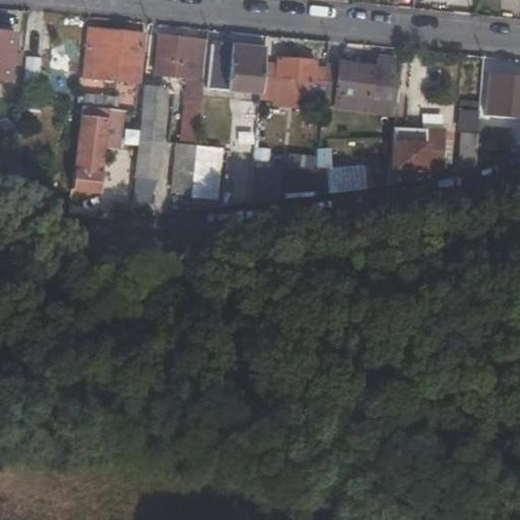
[(84,74),(140,81),(144,33),(89,28),(84,74)]
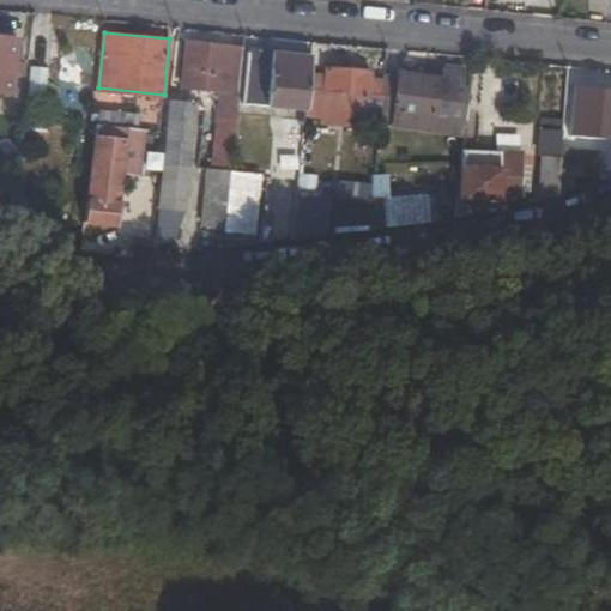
[(0,90),(12,91),(17,40),(0,36),(0,90)]
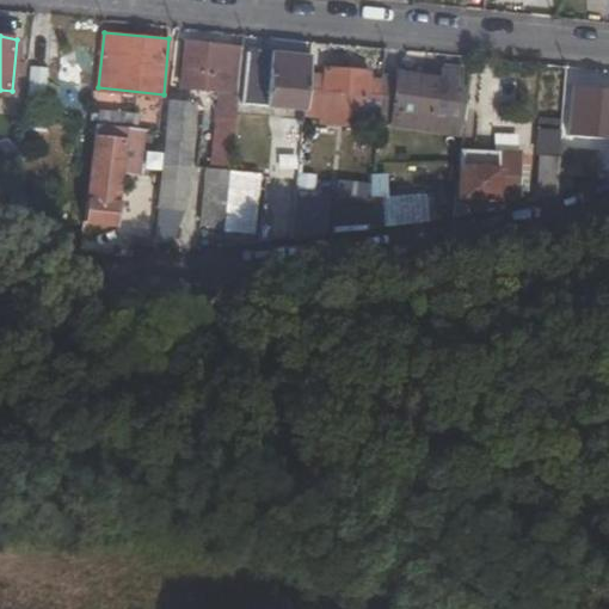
[(227,209),(232,173),(244,45),(188,41),(185,67),(188,67),(186,87),(222,91),(215,170),(210,170),(205,221),(226,222),(227,209)]
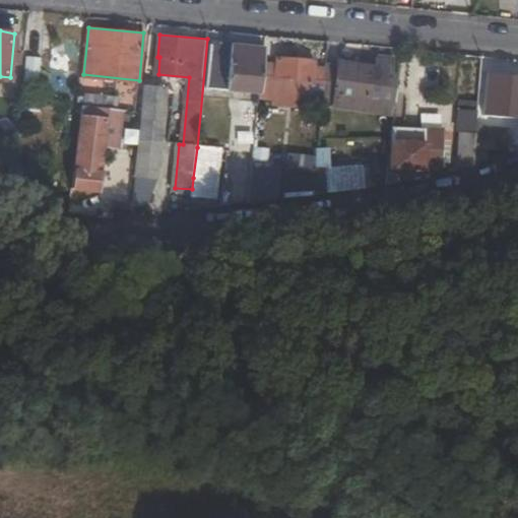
[(261,91),(264,61),(265,48),(214,43),(209,86),(261,91)]
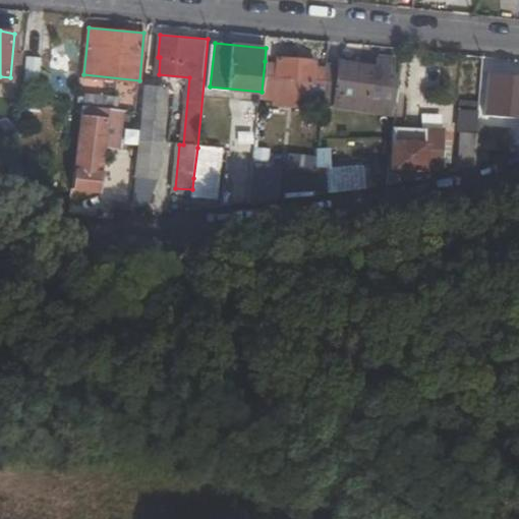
[(335,93),(397,100),(399,73),(394,72),(396,56),(379,54),(377,68),(328,63),(328,66),(325,96),(325,103),(334,104),(335,93)]
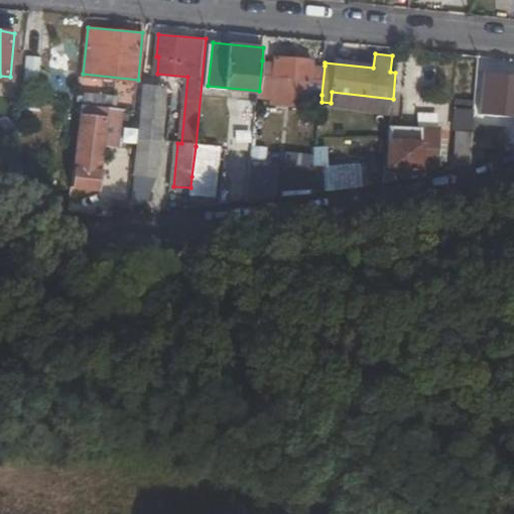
[(296,92),(322,95),(325,66),(312,65),(312,58),(275,55),(274,61),(262,60),(259,91),(258,95),(271,96),(271,102),(295,104),(296,92)]
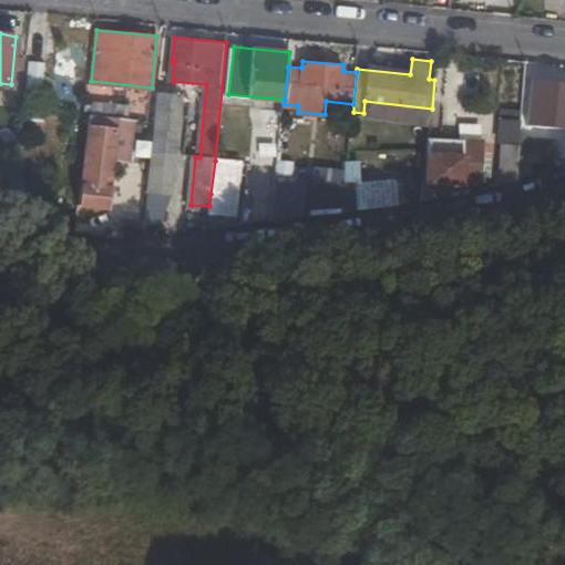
[(564,82),(534,80),(528,124),(551,126),(553,111),(564,112),(564,82)]
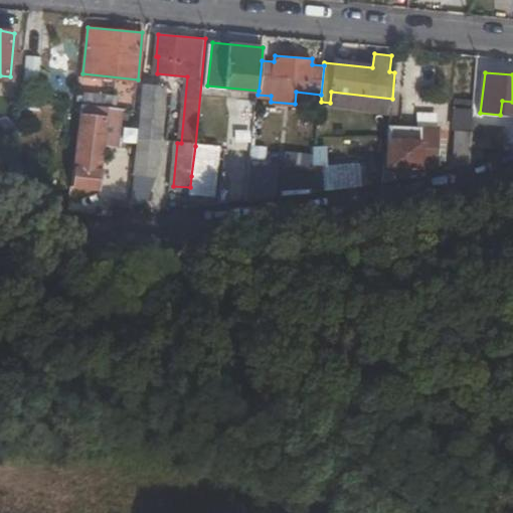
[(160,151),(166,87),(144,83),(141,110),(137,148),(160,151)]
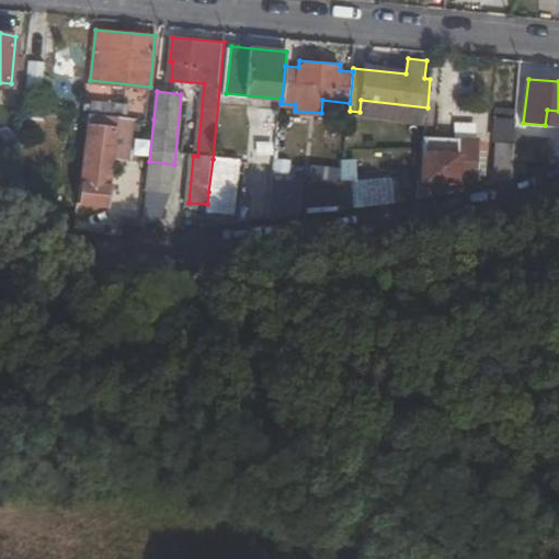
[(360,116),(425,123),(428,107),(361,100),(360,112),(360,116)]
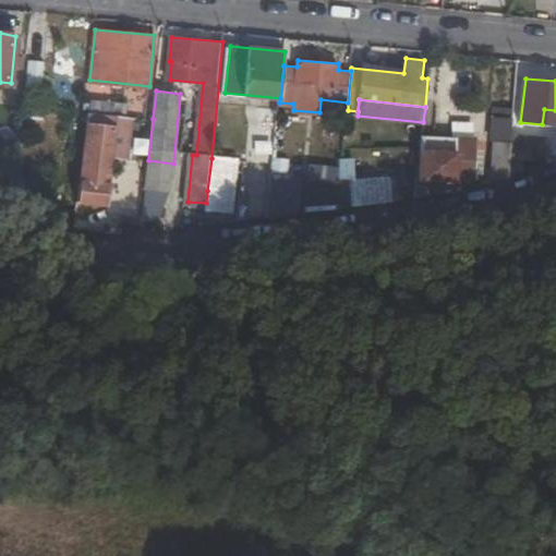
[(133,106),(116,104),(115,113),(132,117),(133,106)]
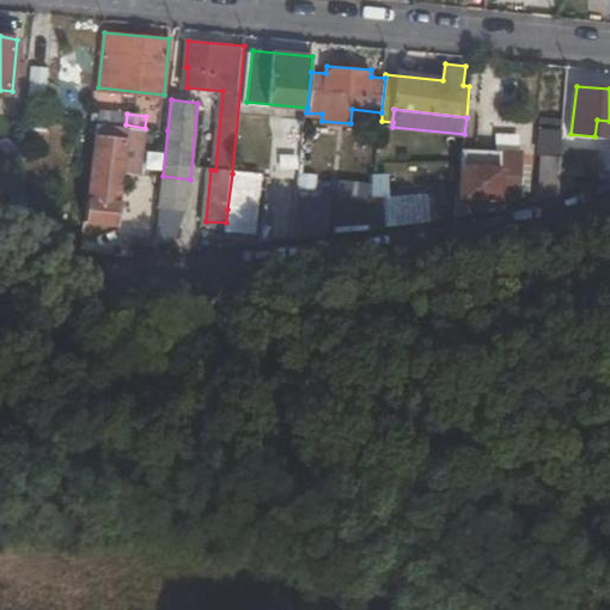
[(126,140),(144,142),(145,128),(126,124),(98,122),(89,219),(117,221),(126,140)]
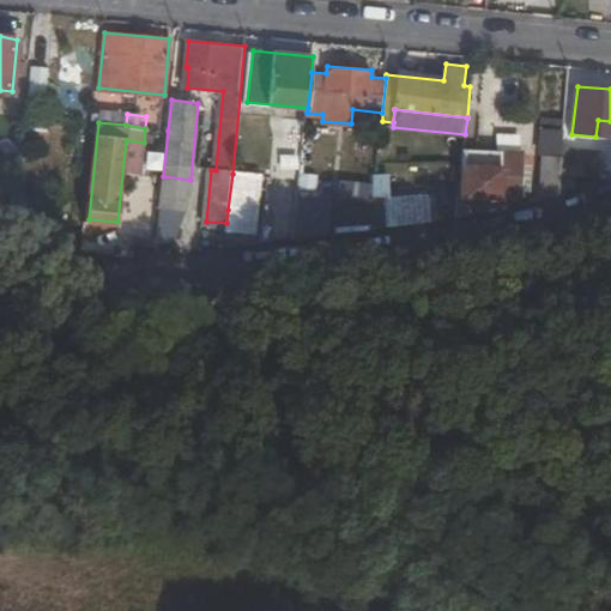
[(576,185),(578,174),(602,175),(605,152),(563,147),(563,156),(560,192),(576,185)]
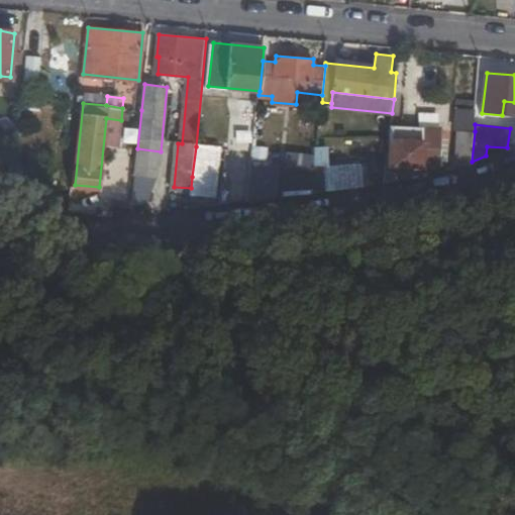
[(440,165),(441,127),(393,126),(392,165),(423,166),(423,165),(440,165)]
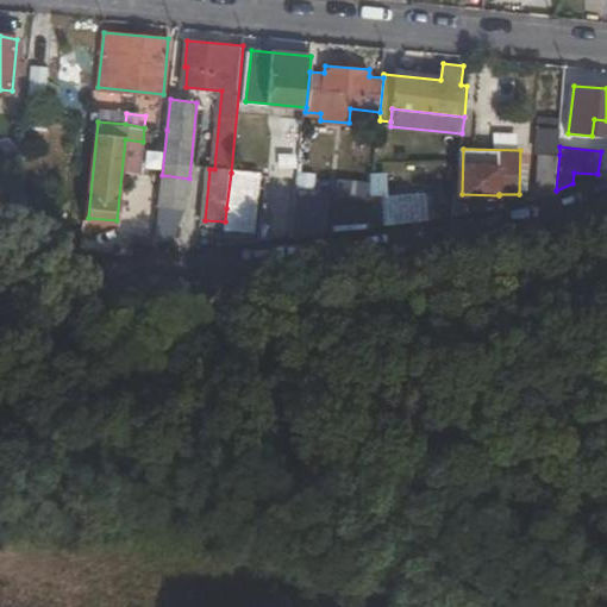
[(537,195),(556,191),(559,155),(540,154),(537,195)]
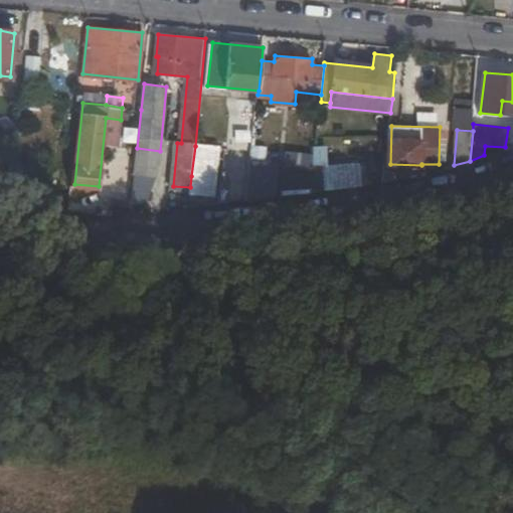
[(214,178),(218,148),(195,146),(191,176),(214,178)]
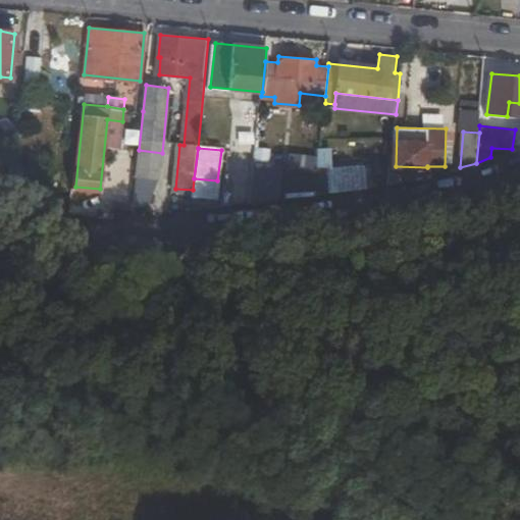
[(263,169),(264,163),(255,162),(252,201),(278,197),(280,170),(263,169)]
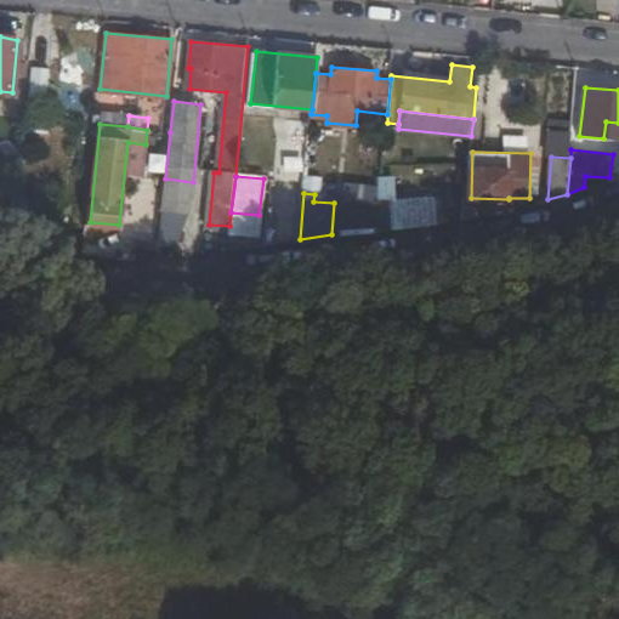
[(433,194),(380,200),(380,204),(376,230),(438,221),(433,194)]
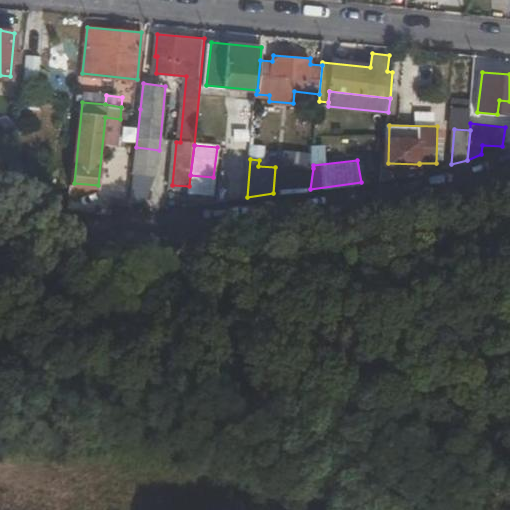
[(284,165),(281,192),(310,189),(313,168),(284,165)]
